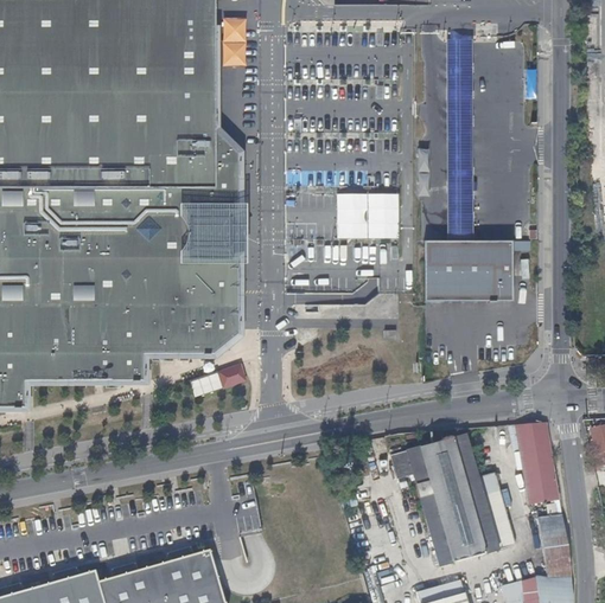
[(0,0),(0,408),(27,409),(25,383),(146,385),(145,355),(207,357),(248,333),(246,223),(244,154),(216,122),(212,0),(0,0)]
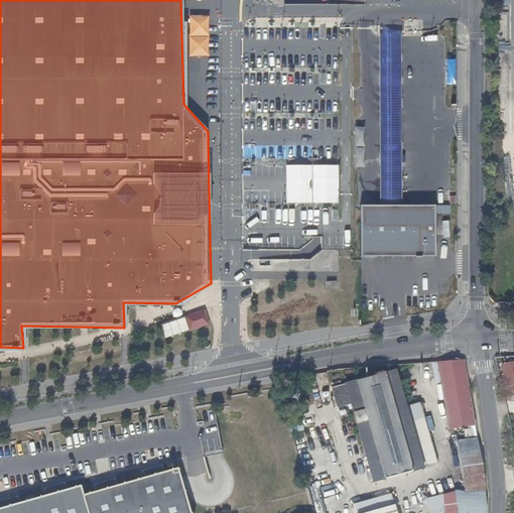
[(188,53),(210,53),(209,13),(188,13),(188,53)]
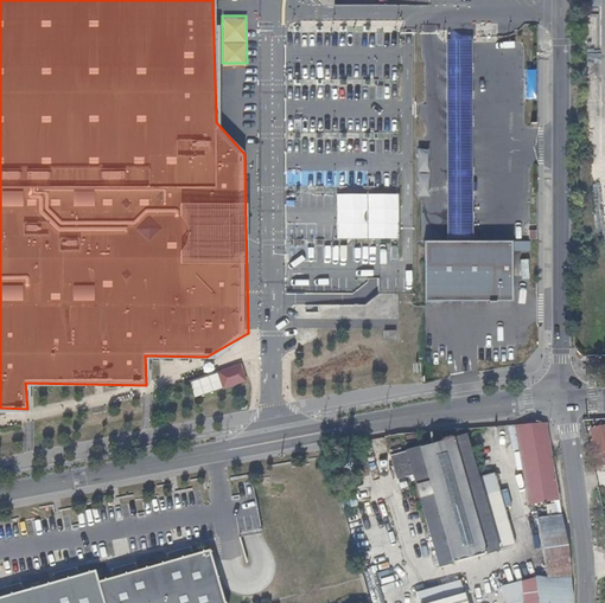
[(475,141),(475,38),(449,38),(450,242),(476,241),(475,141)]
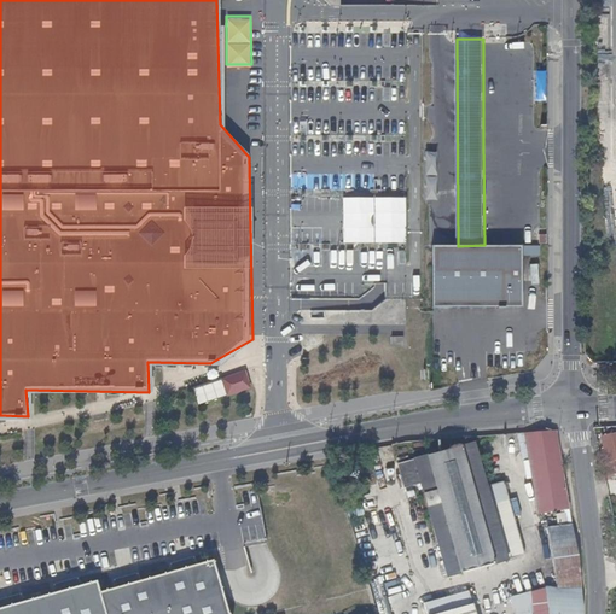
[(435,197),(437,150),(426,150),(425,197),(435,197)]
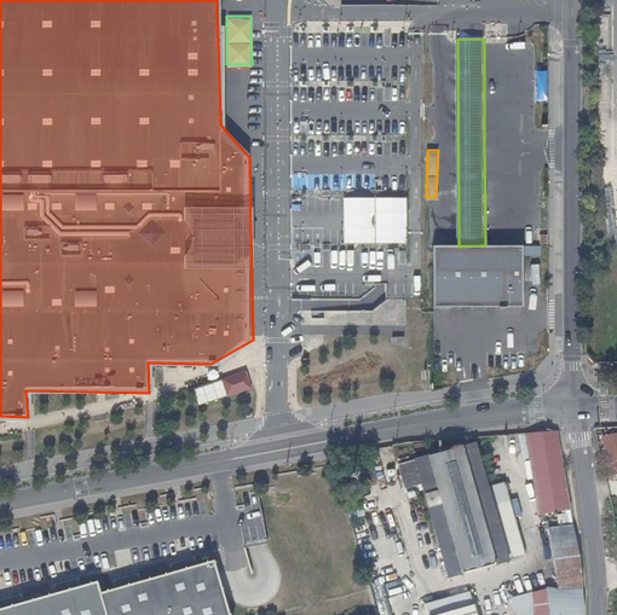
[(459,247),(436,247),(436,307),(525,307),(525,245),(485,245),(459,247)]
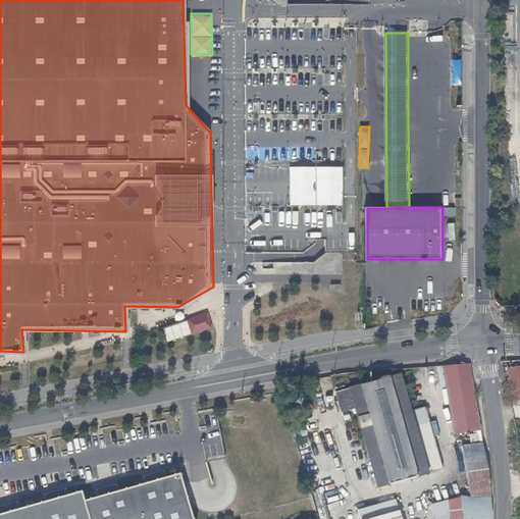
[(324,248),(319,267),(334,271),(338,257),(343,258),(344,252),(324,248)]
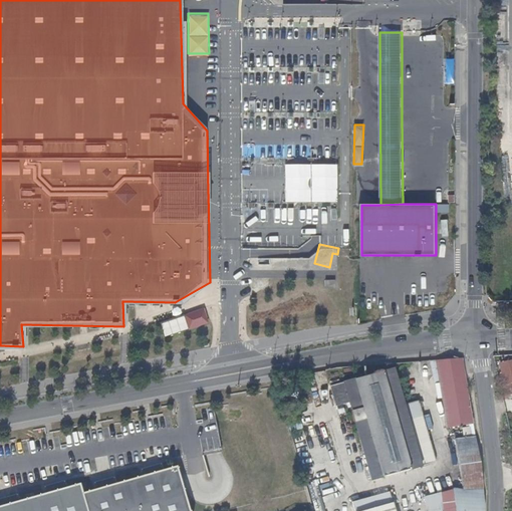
[(205,307),(160,320),(165,334),(209,320),(205,307)]
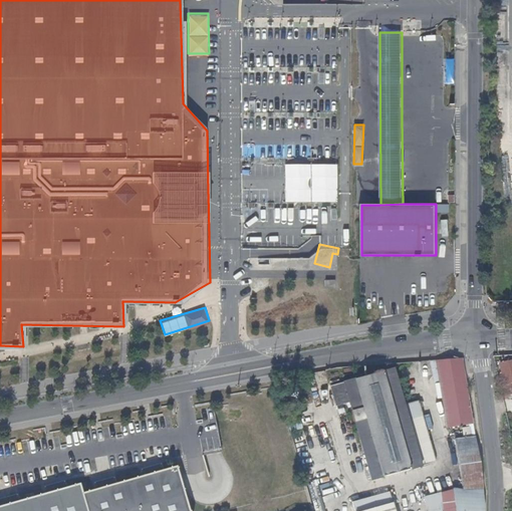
[(511,355),(501,358),(506,381),(509,380),(511,392),(511,355)]
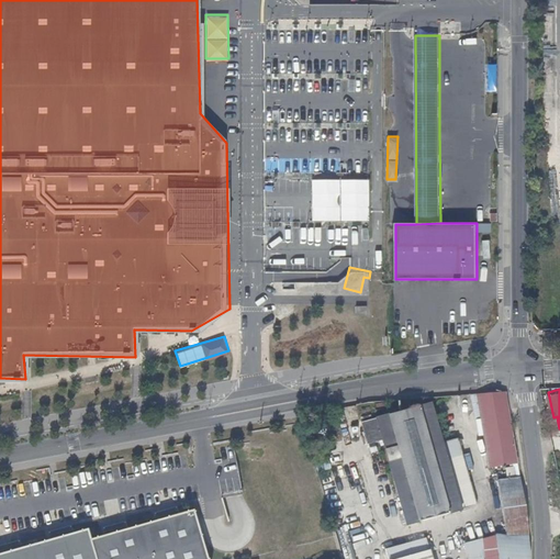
[(517,461),(504,391),(477,393),(490,466),(517,461)]
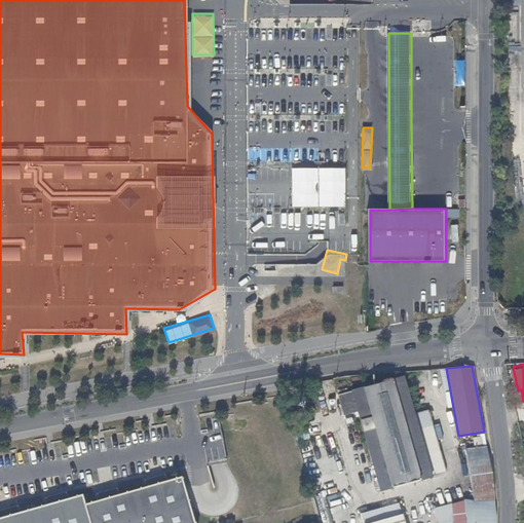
[(359,410),(382,490),(447,472),(431,409),(414,412),(405,376),(340,393),(346,413),(359,410)]
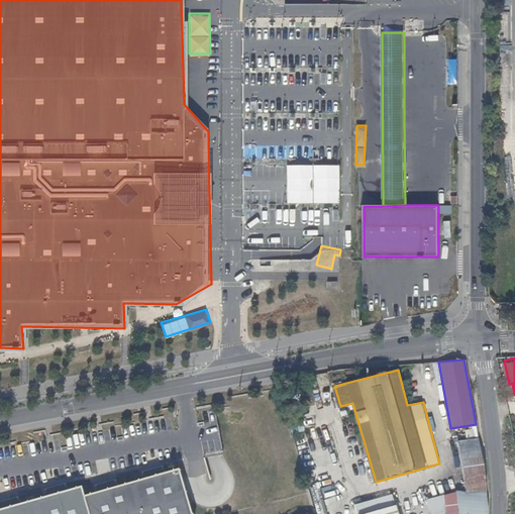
[(485,480),(478,438),(461,440),(469,491),(466,491),(466,493),(458,492),(442,496),(444,513),(486,513),(487,510),(486,496),(486,489),(485,480)]
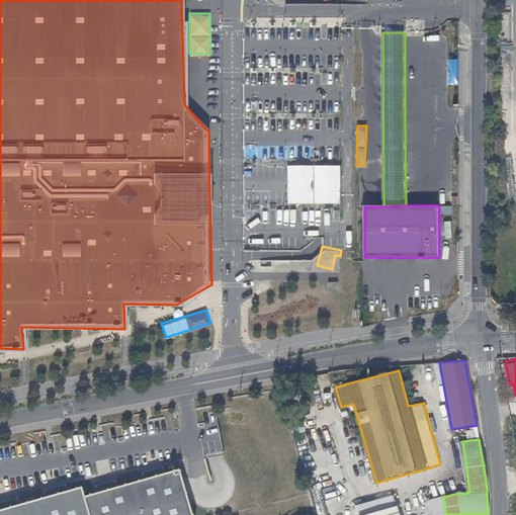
[(164,465),(143,471),(144,479),(118,486),(116,479),(95,485),(96,492),(84,495),(81,485),(0,508),(0,514),(192,514),(179,468),(166,471),(164,465)]
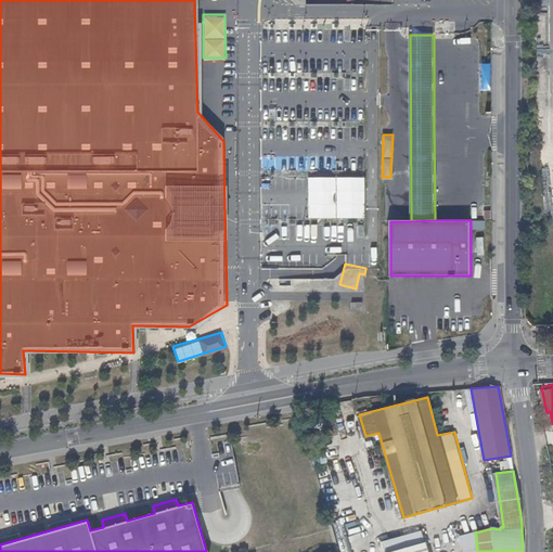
[(425,551),(420,531),(381,543),(382,551),(425,551)]
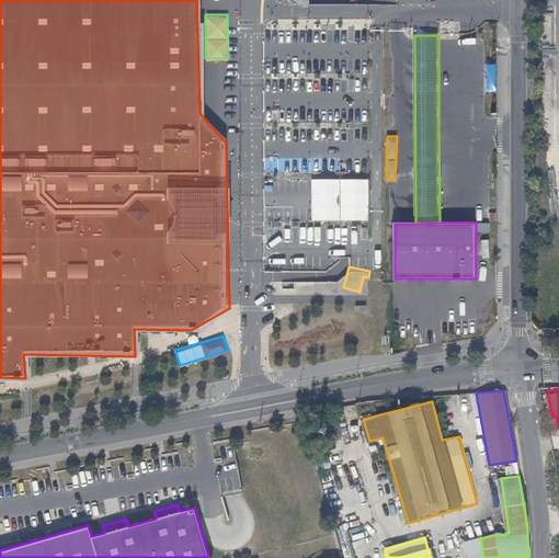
[(482,557),(480,538),(461,543),(465,557),(482,557)]
